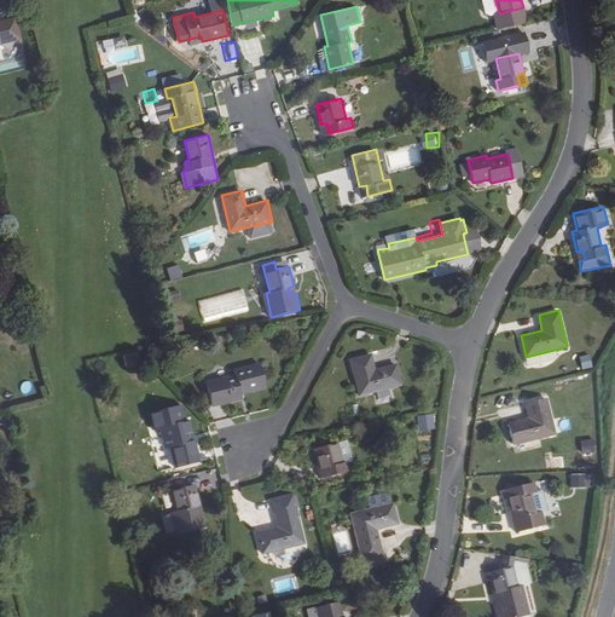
[(528,365),(557,358),(555,350),(526,357),(528,365)]
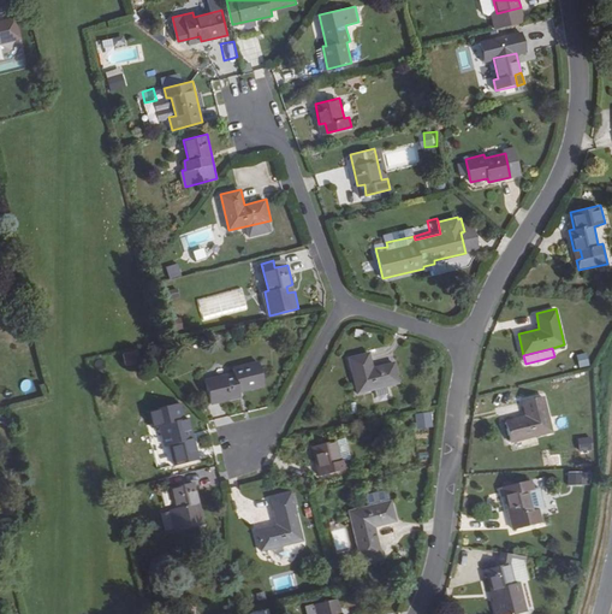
[(590,349),(581,352),(583,365),(594,362),(590,349)]
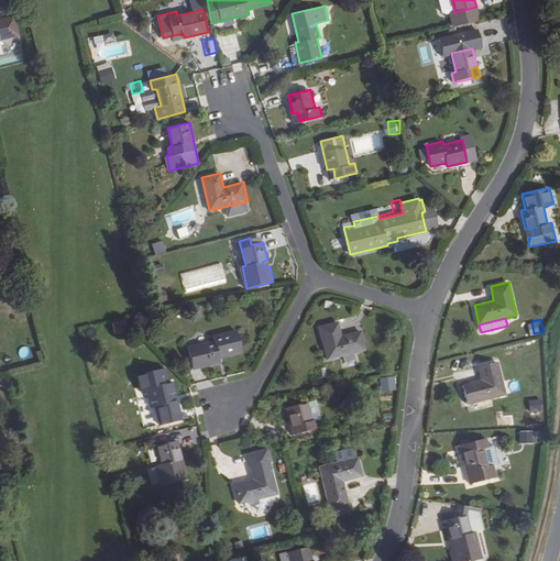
[(131,329),(129,321),(119,323),(120,331),(131,329)]
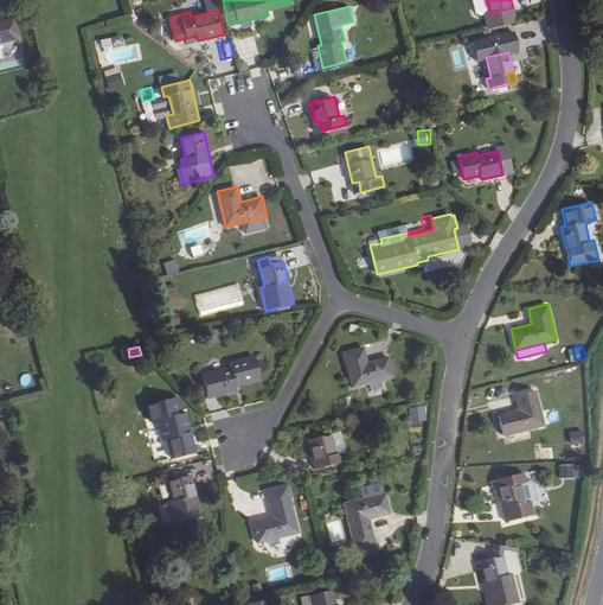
[(393,377),(389,356),(367,362),(364,346),(344,351),(352,387),(393,377)]
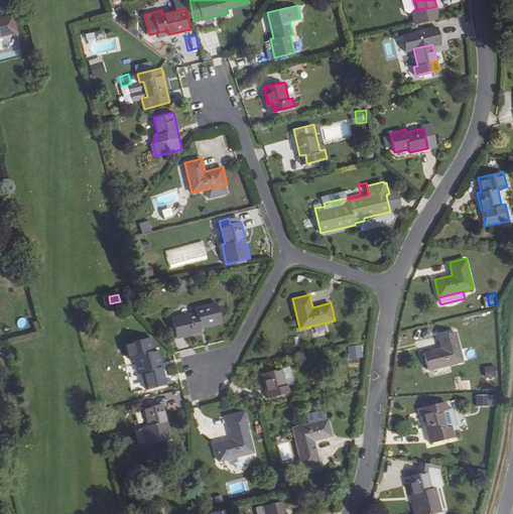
[(202,328),(223,322),(218,302),(196,307),(198,310),(171,316),(176,338),(203,331),(202,328)]
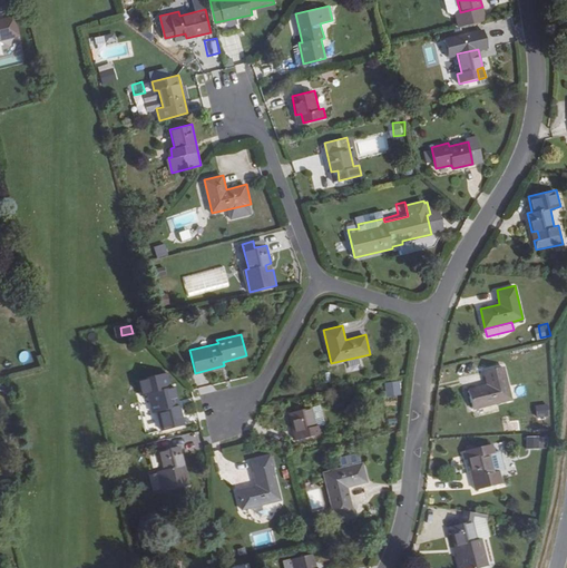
[(27,348),(22,356),(31,361),(36,353),(27,348)]
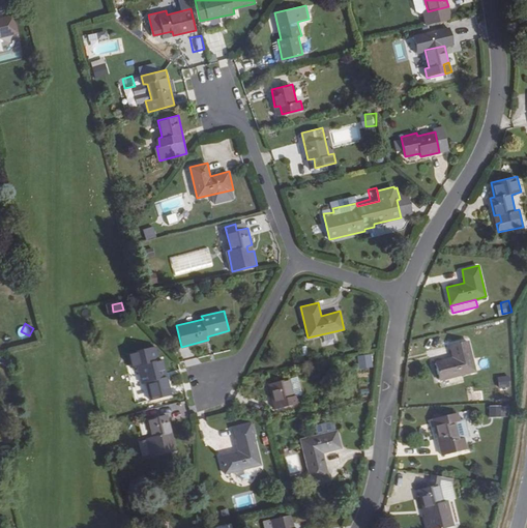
[(476,371),(469,341),(449,345),(452,357),(435,361),(439,380),(476,371)]
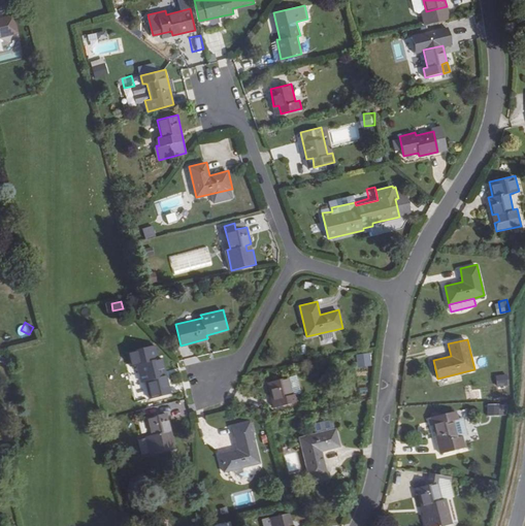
[(369,357),(368,350),(356,352),(358,360),(369,357)]
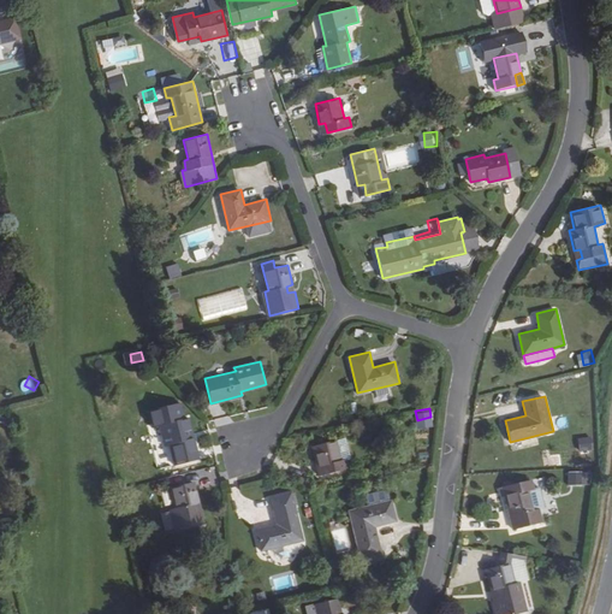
[(200,460),(188,417),(160,423),(166,446),(171,444),(176,465),(200,460)]
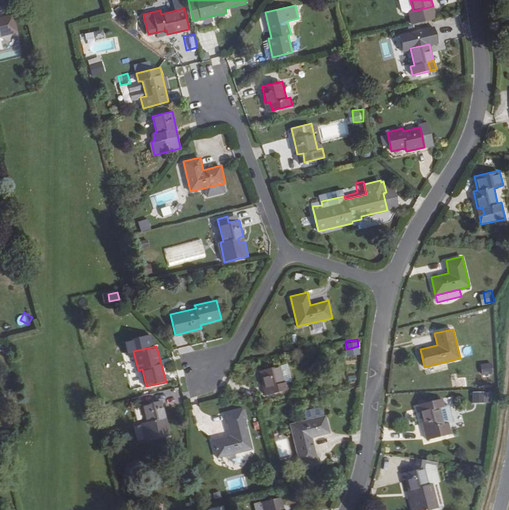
[(292,381),(287,363),(260,370),(264,386),(269,385),(271,394),(290,390),(288,382),(292,381)]
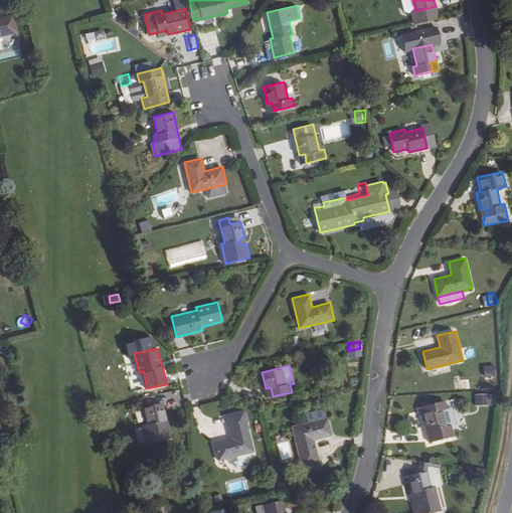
[(494,376),(493,367),(484,367),(484,377),(494,376)]
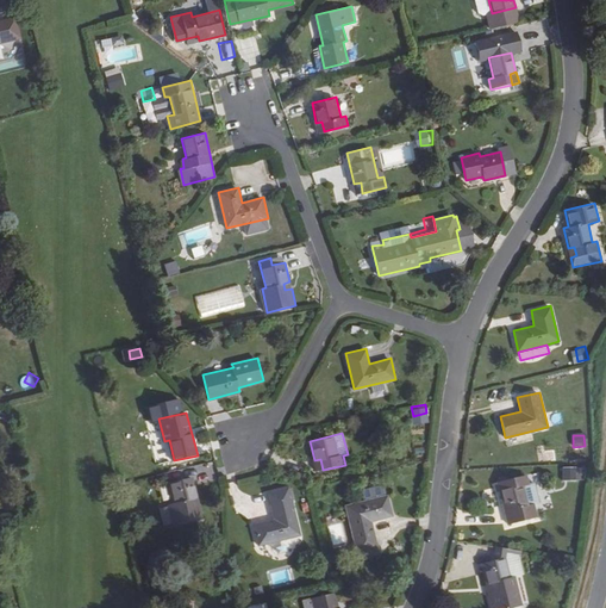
[(589,479),(589,467),(562,469),(563,481),(589,479)]
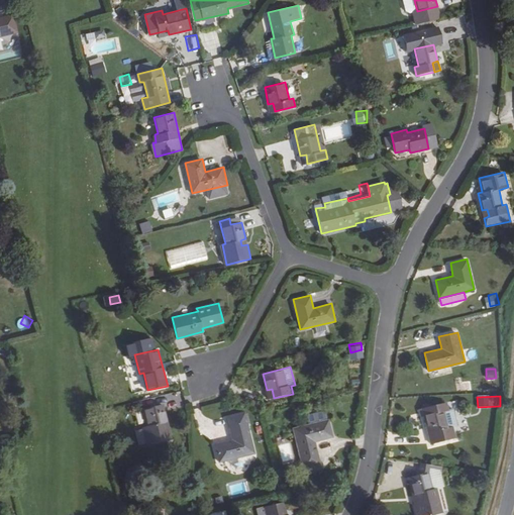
[(447,426),(443,412),(447,410),(445,402),(421,408),(431,443),(455,437),(451,425),(447,426)]
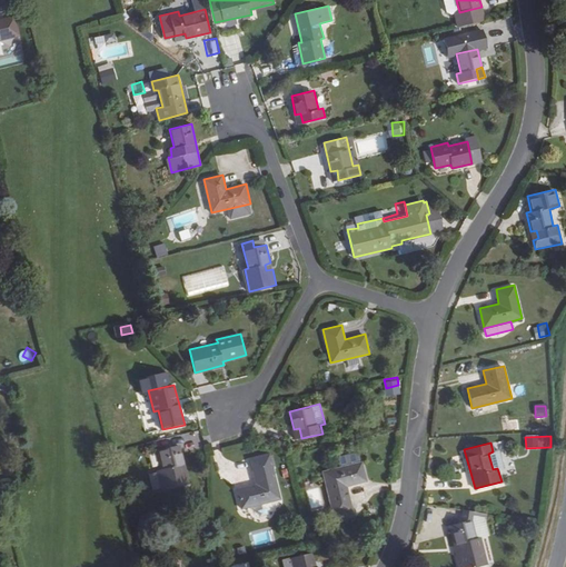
[(185,461),(180,444),(157,449),(161,468),(157,468),(162,490),(190,484),(187,470),(182,473),(180,464),(185,461)]
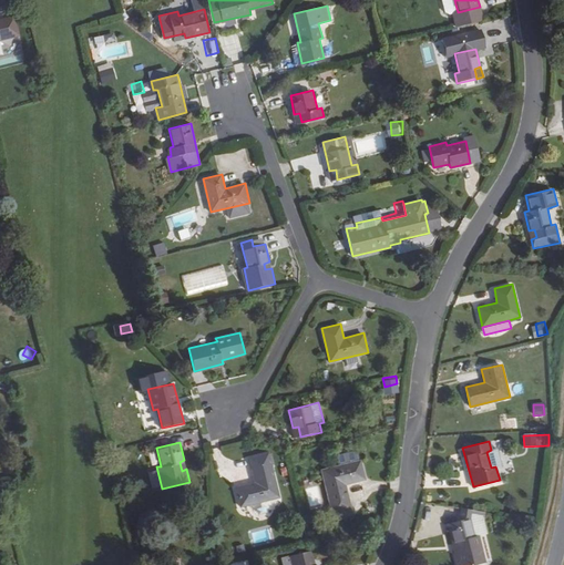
[(279,496),(268,451),(249,455),(256,482),(236,486),(241,505),(279,496)]
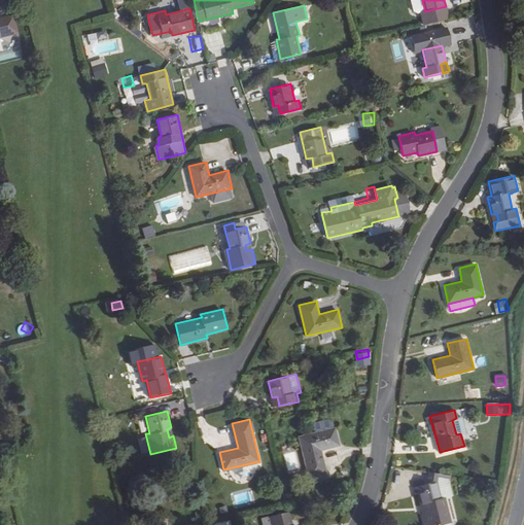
[(280,431),(279,423),(271,425),(273,433),(280,431)]
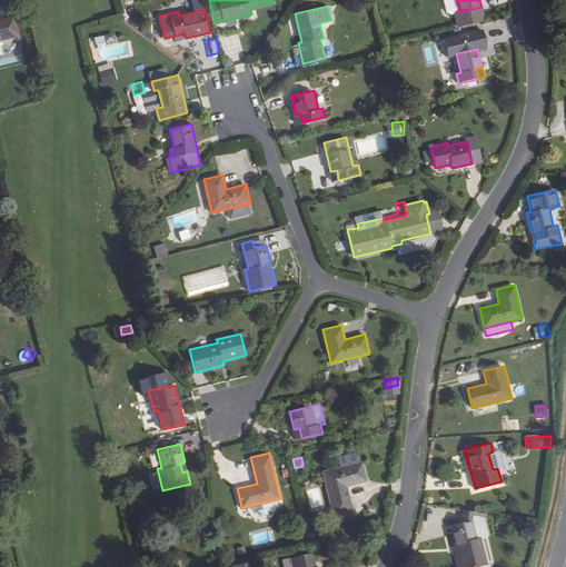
[(353,510),(346,485),(366,480),(360,463),(324,471),(334,515),(353,510)]
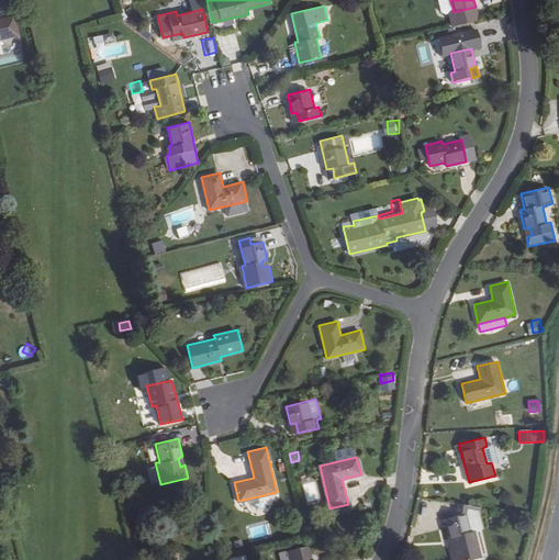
[(349,511),(348,504),(330,508),(331,515),(349,511)]
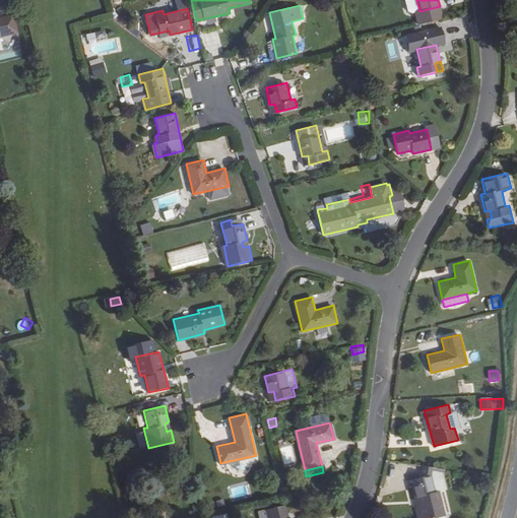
[(435,517),(445,516),(438,490),(435,491),(430,473),(409,478),(414,496),(417,495),(421,505),(416,506),(418,517),(435,517)]
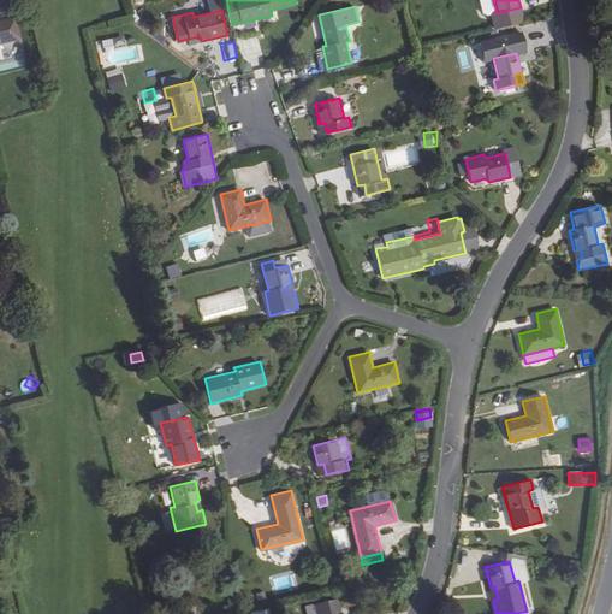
[(346,613),(342,613),(340,613),(337,597),(315,603),(316,613),(346,613)]
